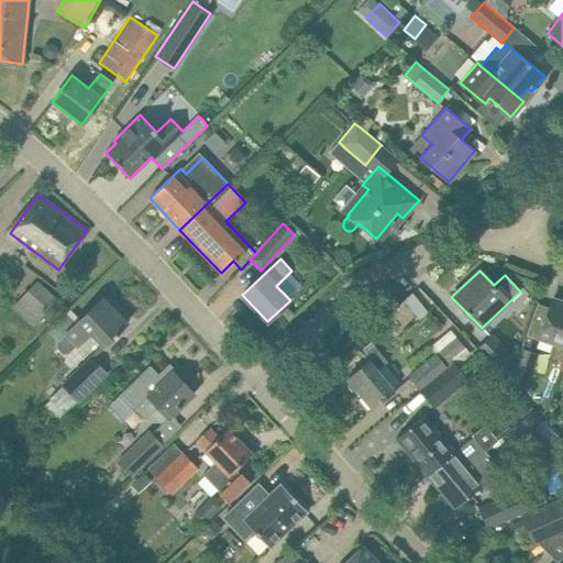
[(37,321),(57,300),(36,282),(18,302),(37,321)]
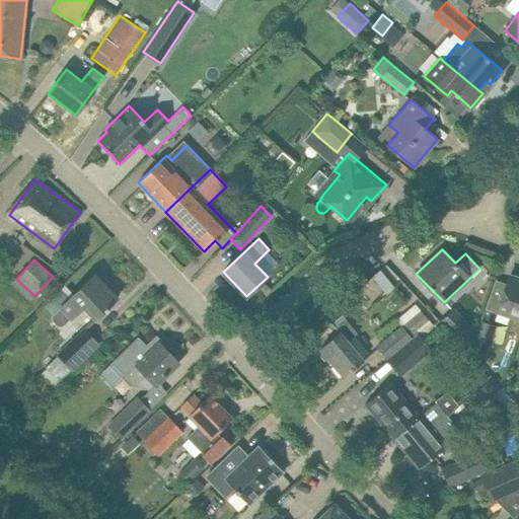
[(104,286),(94,275),(52,315),(53,321),(57,324),(63,326),(72,317),(84,306),(96,318),(117,298),(116,297),(119,294),(107,283),(104,286)]
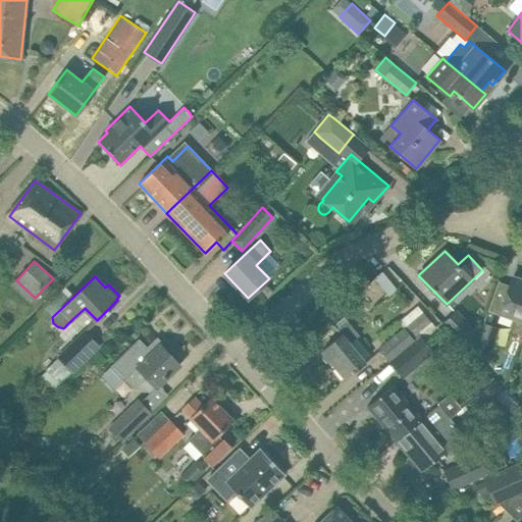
[(499,314),(500,312),(514,318),(510,330),(521,334),(521,280),(512,277),(508,290),(498,285),(500,279),(499,279),(487,310),(499,314)]
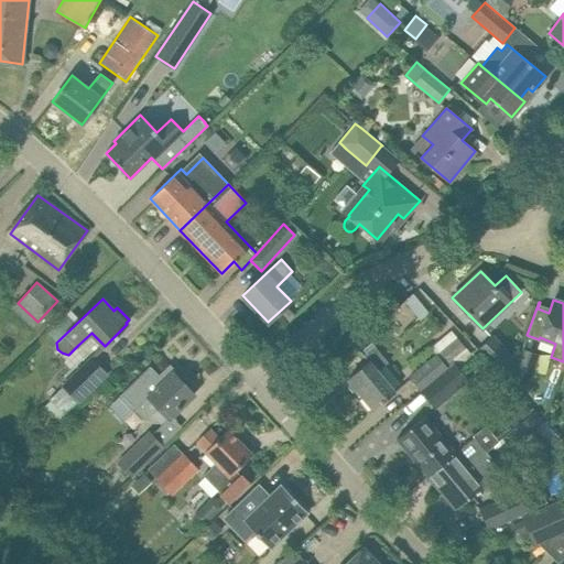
[(420,391),(454,362),(468,351),(457,337),(436,354),(409,377),(420,391)]
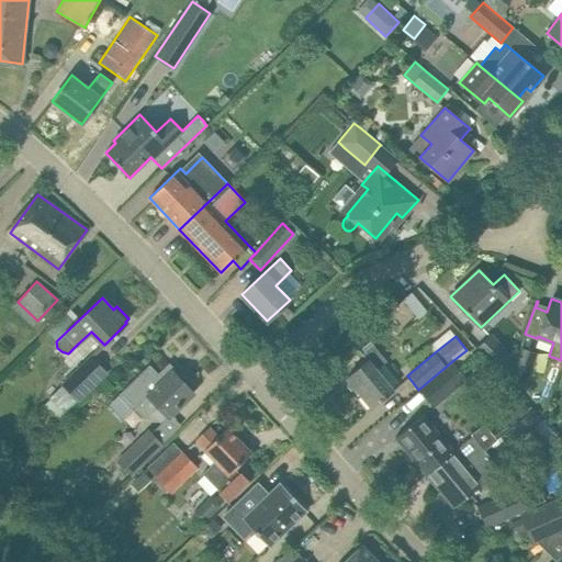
[(491,336),(478,348),(499,372),(514,359),(491,336)]
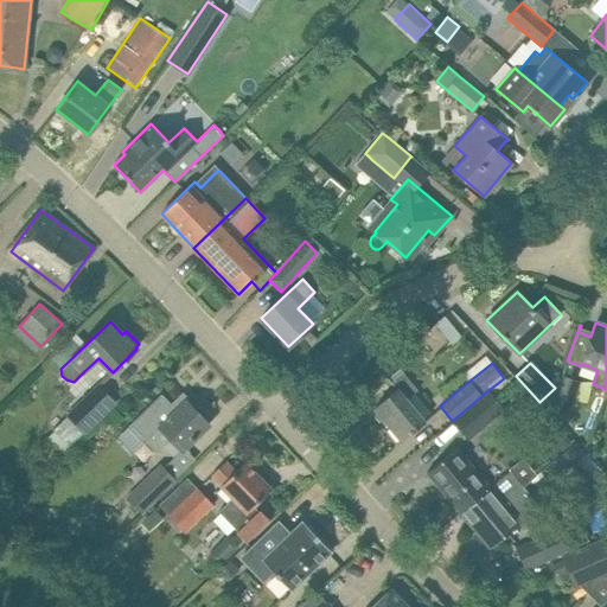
[(374,408),(402,441),(425,422),(406,400),(417,390),(404,375),(393,384),(396,389),(374,408)]
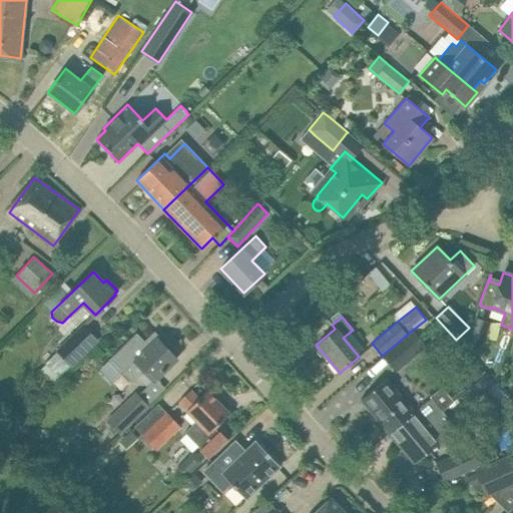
[(465,348),(478,353),(489,323),(475,318),(465,348)]
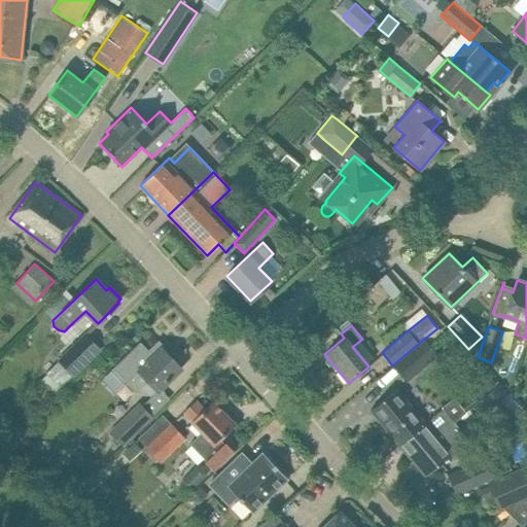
[(84,334),(58,360),(53,365),(67,381),(72,376),(100,349),(84,334)]
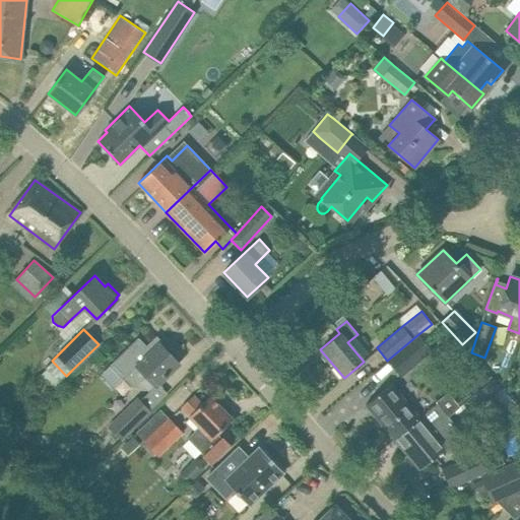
[(418,334),(387,361),(400,376),(432,349),(418,334)]
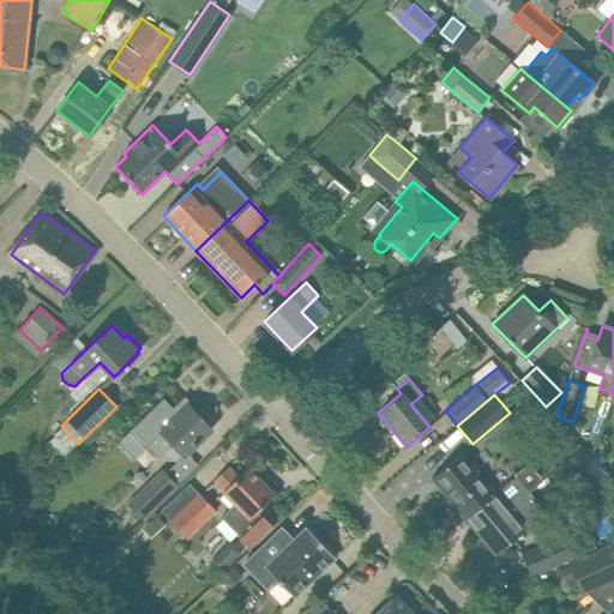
[(146,446),(158,457),(170,445),(182,457),(211,429),(190,407),(192,404),(185,397),(173,408),(163,398),(128,432),(145,447),(146,446)]
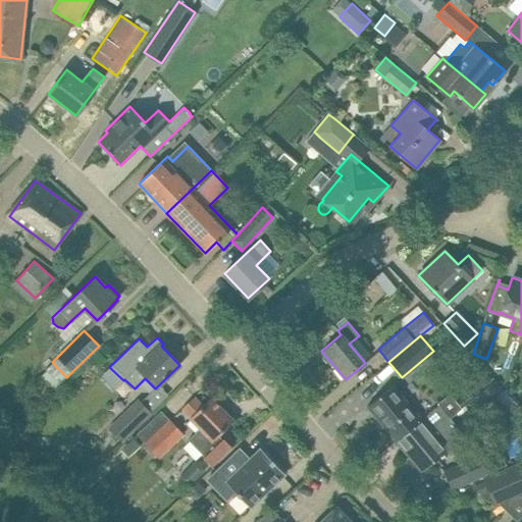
[(482,404),(503,386),(494,378),(475,395),(482,404)]
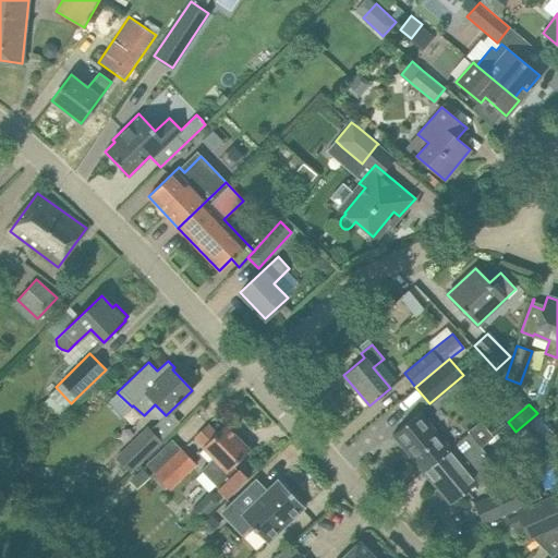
[(450,448),(420,411),(392,434),(422,471),(450,448)]
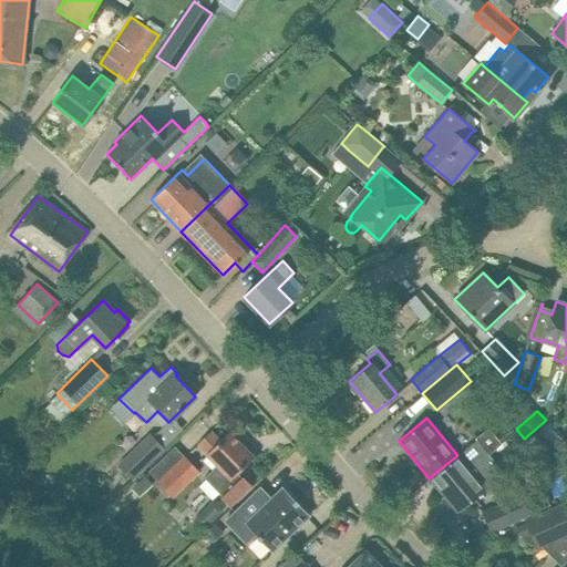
[(457,455),(429,478),(457,512),(484,490),(466,467),(486,451),(487,452),(501,442),(487,426),(474,437),(476,440),(457,455)]
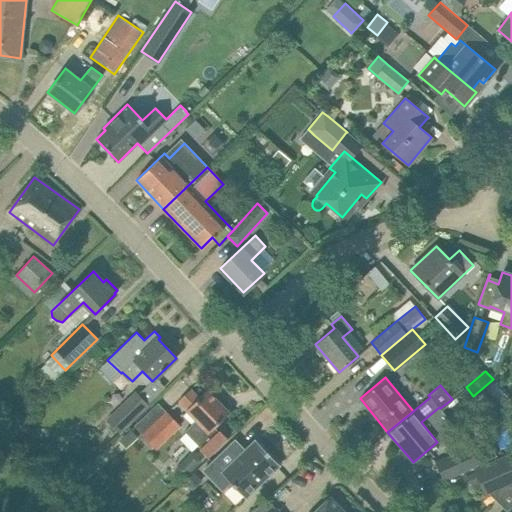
[(190,389),(178,400),(186,409),(186,410),(196,420),(184,431),(200,448),(199,448),(208,458),(227,439),(218,430),(218,431),(214,427),(229,412),(207,389),(198,397),(190,389)]
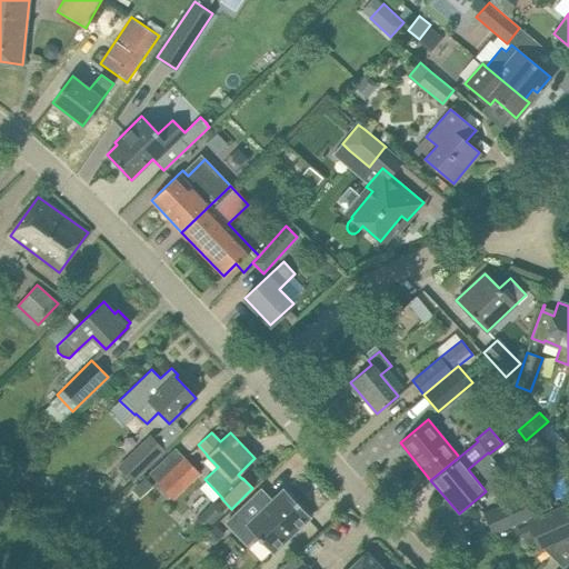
[(119,466),(132,480),(165,450),(151,436),(119,466)]
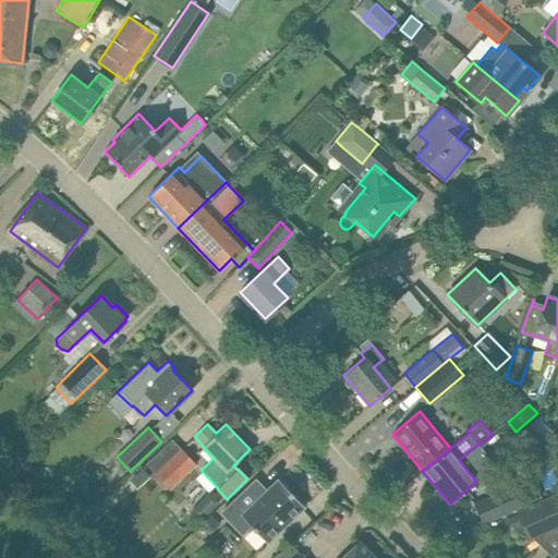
[(196,464),(181,449),(153,475),(168,492),(196,464)]
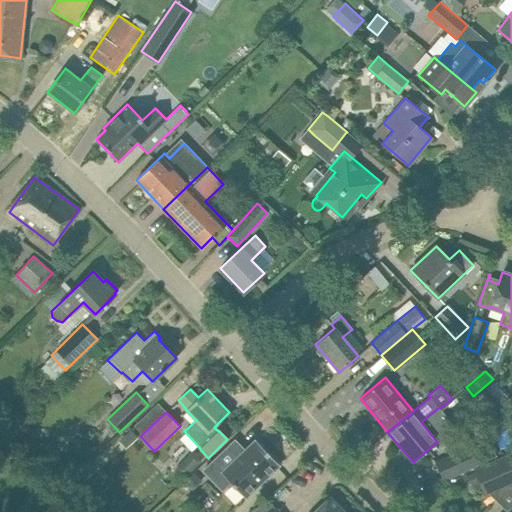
[(222,490),(230,482),(245,498),(279,464),(255,439),(244,450),(234,440),(203,470),(222,490)]
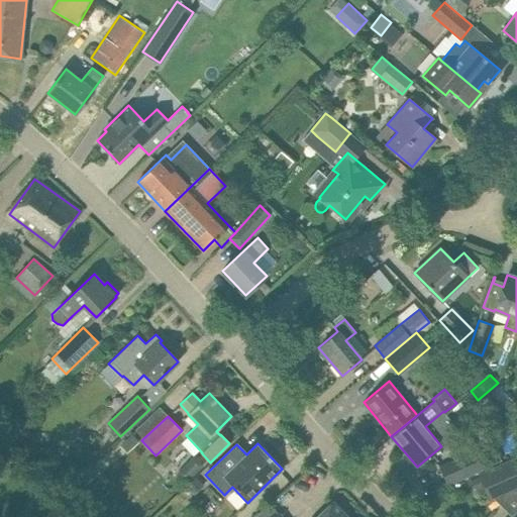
[(479,449),(439,467),(446,484),(486,467),(479,449)]
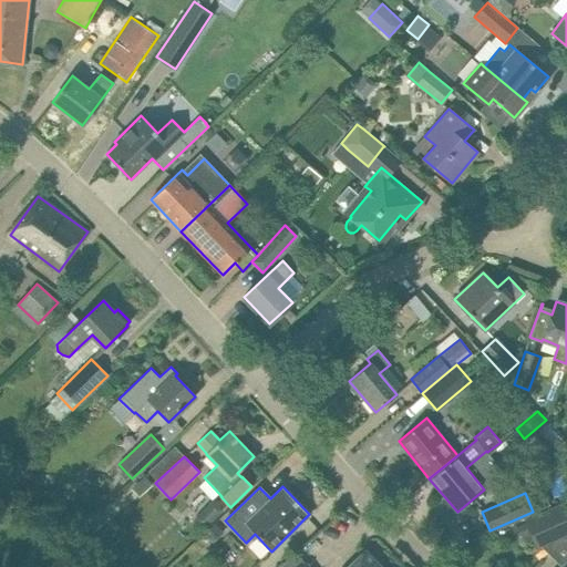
[(566,532),(566,514),(562,502),(522,518),(534,546),(566,532)]
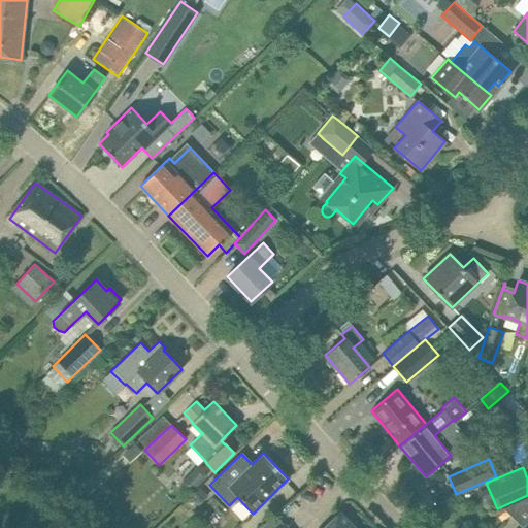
[(356,527),(340,512),(323,527),(356,527)]
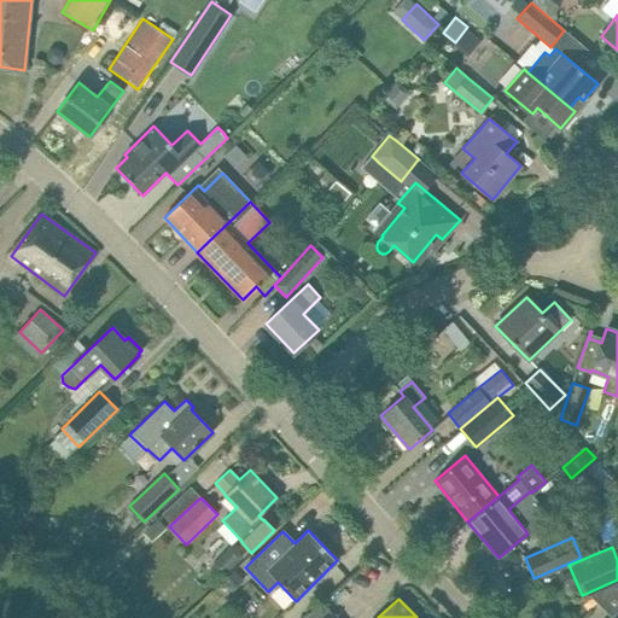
[(337,617),(327,602),(305,617),(337,617)]
